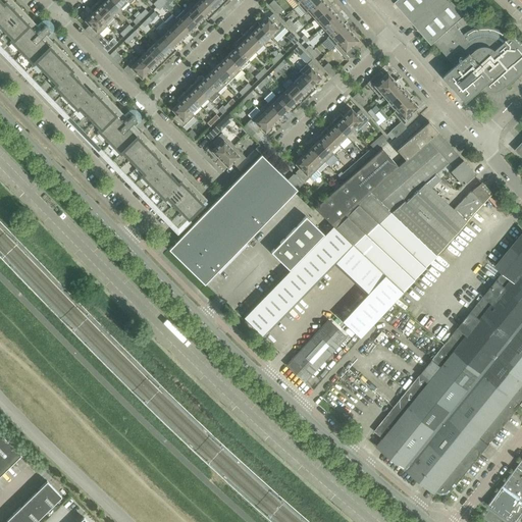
[(120,110),(53,41),(51,44),(45,38),(50,33),(48,31),(48,30),(48,29),(48,27),(48,25),(47,25),(46,25),(45,25),(44,25),(41,23),(36,29),(30,22),(33,20),(12,0),(0,0),(0,49),(177,232),(190,220),(188,217),(207,199),(141,131),(138,134),(133,127),(138,122),(135,119),(136,118),(136,117),(136,116),(135,115),(134,115),(133,114),(132,115),(131,115),(127,112),(122,117),(117,112),(120,110)]
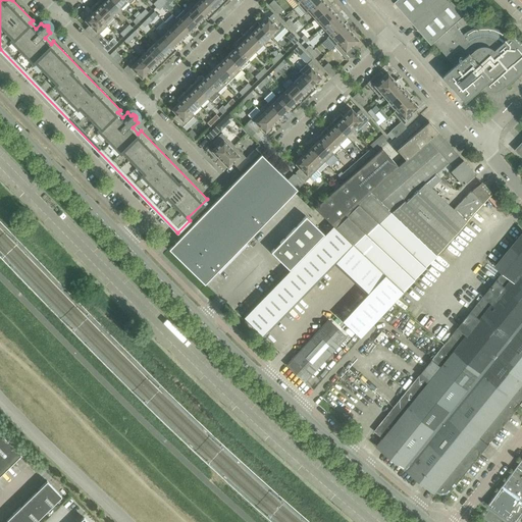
[(120,8),(111,0),(99,0),(98,2),(112,16),(120,8)]
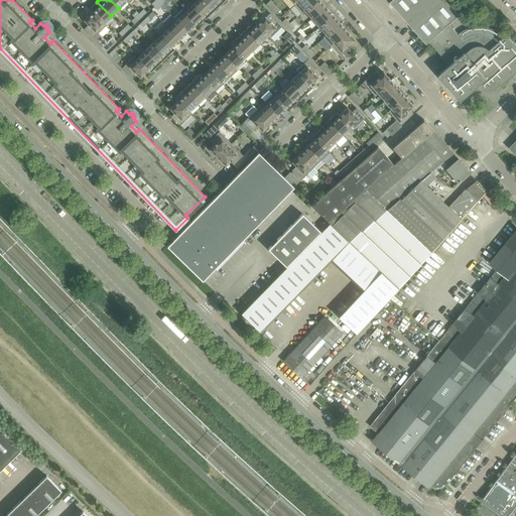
[(126,1),(125,0),(110,0),(119,8),(126,1)]
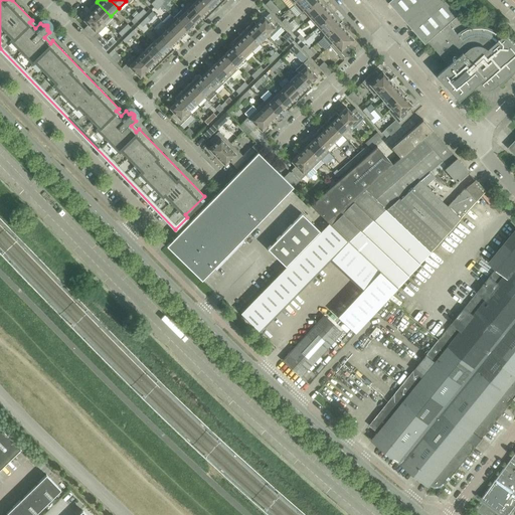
[(169,4),(166,1),(165,0),(161,0),(159,2),(162,6),(165,9),(169,4)]
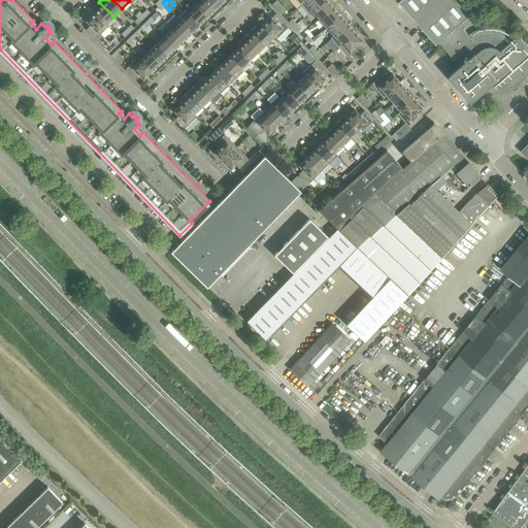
[(206,0),(201,0),(197,4),(196,5),(207,17),(207,18),(209,20),(219,11),(206,0)]
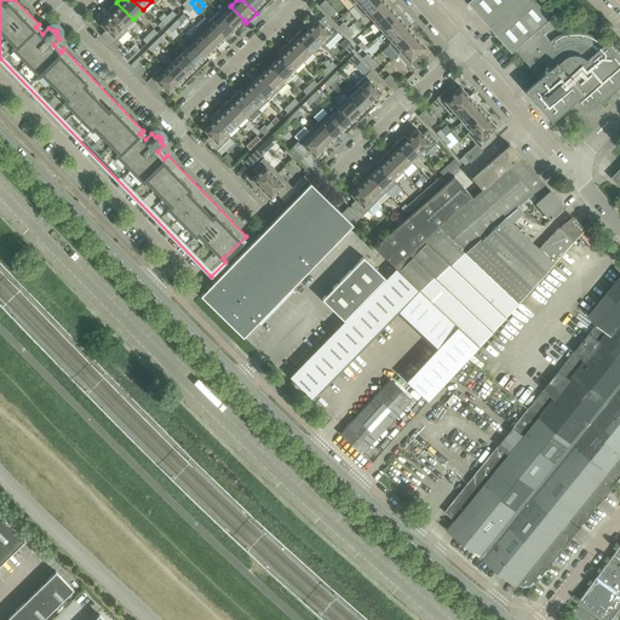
[(265,5),(260,0),(242,0),(257,13),(265,5)]
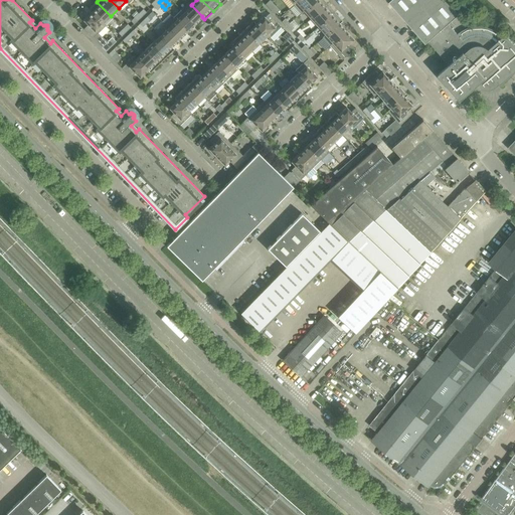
[(279,9),(270,0),(269,0),(265,4),(275,14),(279,9)]
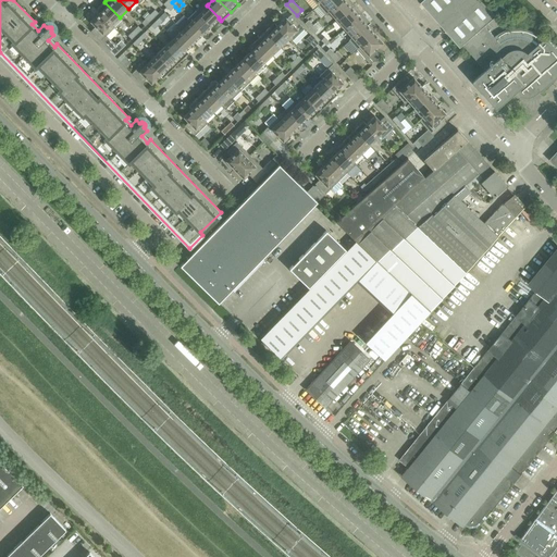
[(329,11),(341,0),(323,0),(318,5),(325,15),(329,12),(329,11)]
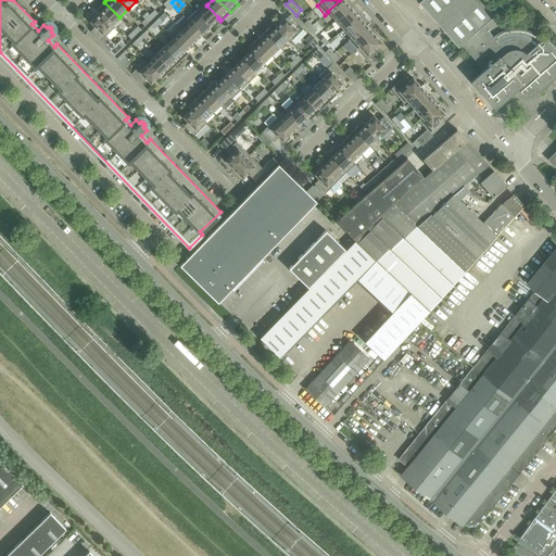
[(336,20),(354,4),(350,0),(340,0),(328,11),(328,12),(336,20)]
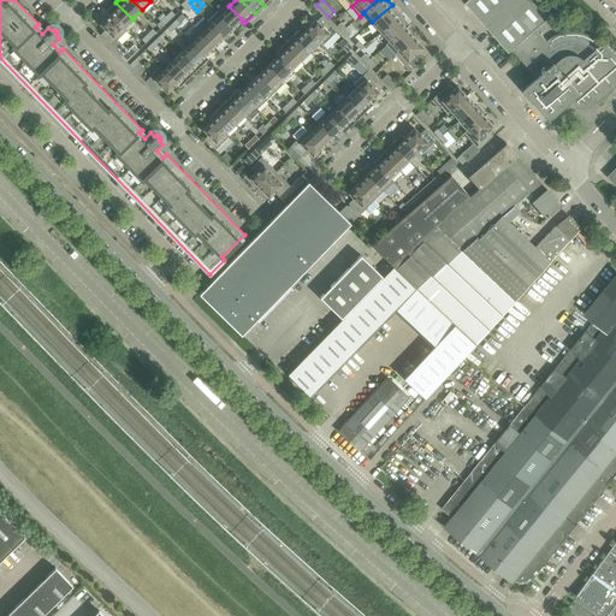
[(602,45),(593,37),(585,34),(579,33),(570,31),(560,34),(555,36),(548,41),(537,29),(549,18),(533,0),(469,0),(466,4),(509,53),(513,51),(537,78),(525,90),(551,120),(572,102),(575,106),(579,107),(582,108),(587,107),(591,106),(598,101),(598,102),(615,86),(615,53),(605,41),(602,45)]
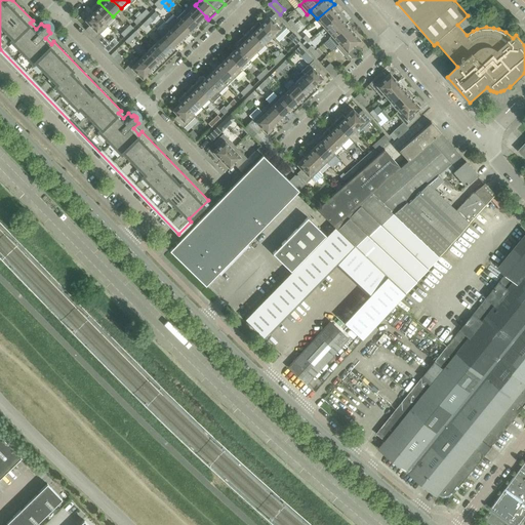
[(113,16),(98,2),(90,10),(92,12),(93,12),(105,24),(106,24),(113,16)]
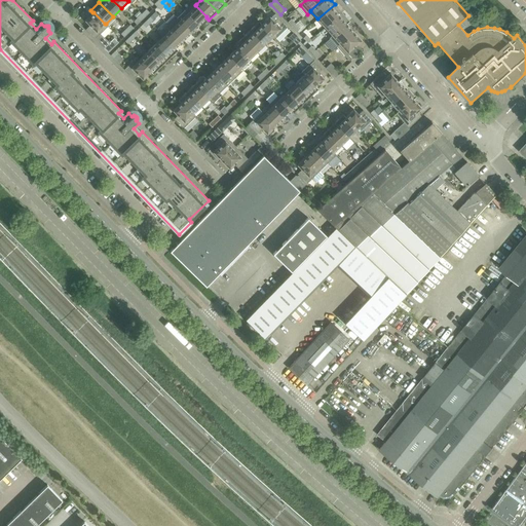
[(207,16),(195,5),(196,4),(193,2),(185,10),(199,25),(207,17),(207,16)]
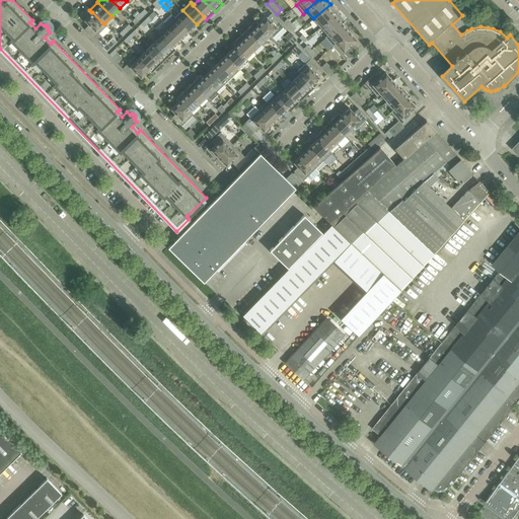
[(320,27),(338,12),(330,4),(313,18),(320,27)]
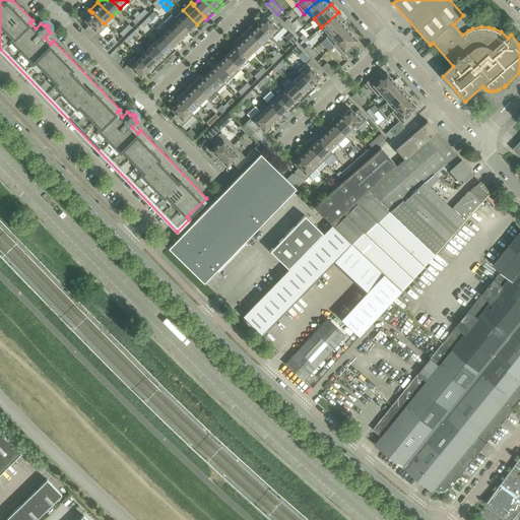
[(197,24),(183,10),(175,17),(189,31),(197,24)]
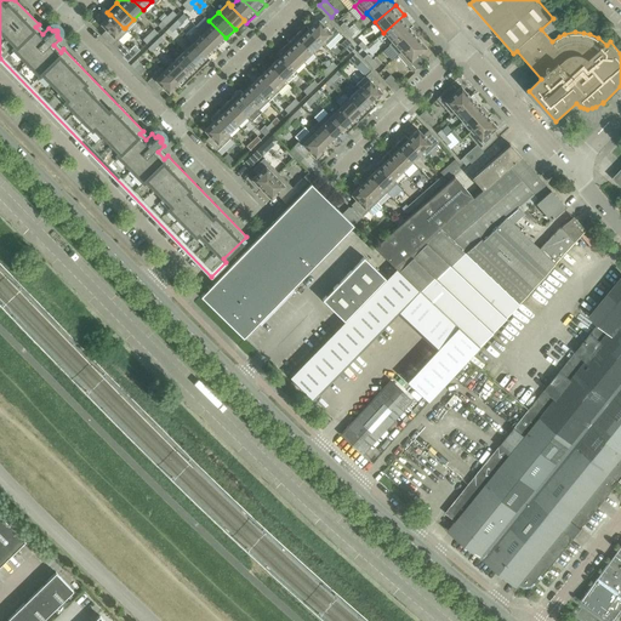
[(171,20),(167,16),(165,13),(159,20),(165,26),(171,20)]
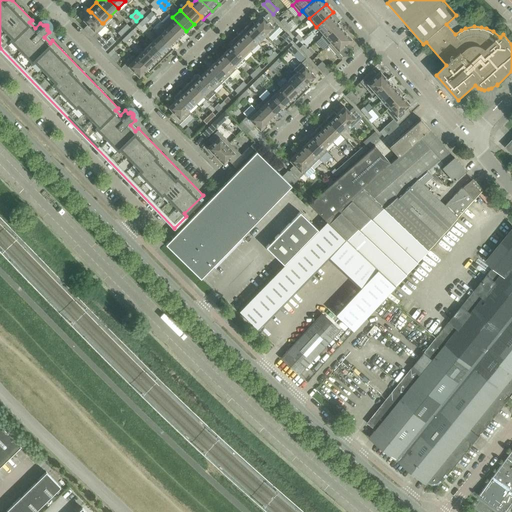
[(105,25),(103,23),(102,23),(91,12),(90,12),(83,20),(87,24),(83,28),(92,38),(105,25)]
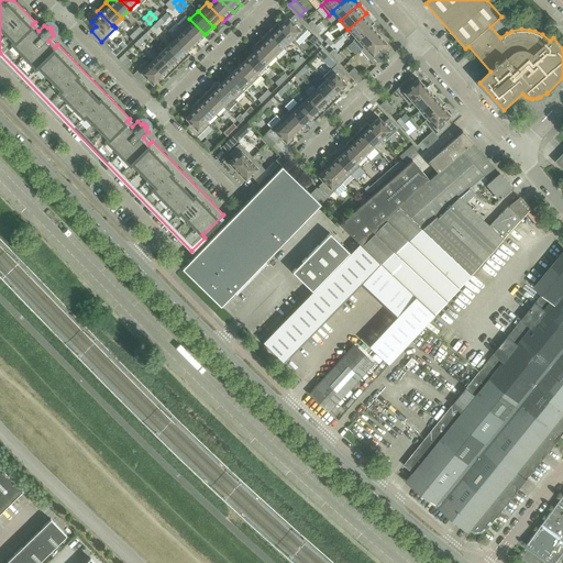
[(356,39),(371,25),(372,25),(375,23),(366,13),(348,30),(355,37),(356,39)]
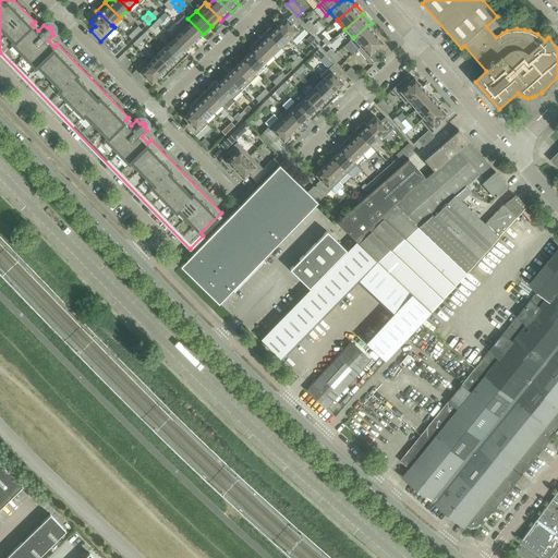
[(168,23),(165,20),(161,15),(156,21),(159,24),(162,27),(168,23)]
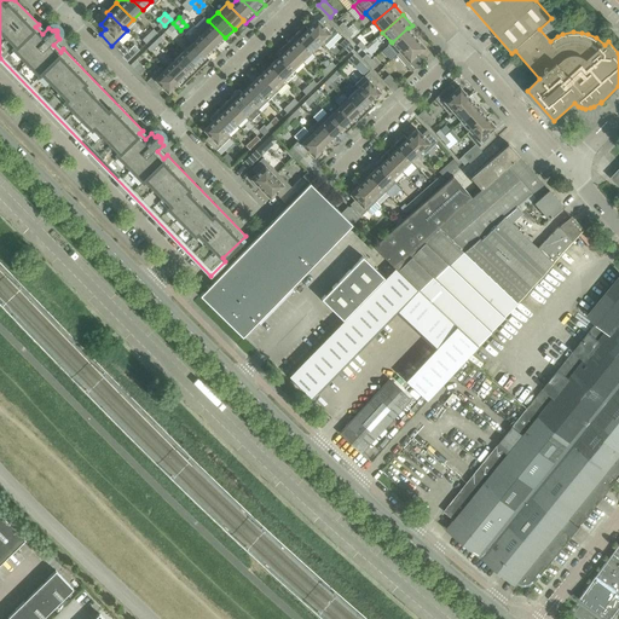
[(225,38),(208,21),(204,17),(196,27),(198,30),(215,47),(225,38)]
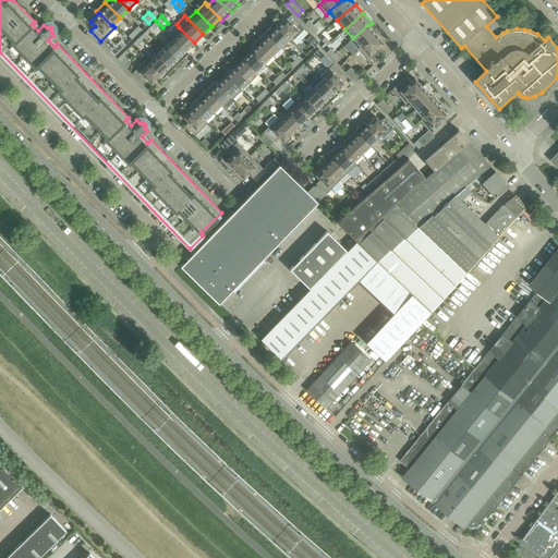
[(291,41),(305,28),(295,17),(291,22),(286,17),(278,25),(277,26),(289,38),(289,39),(291,41)]
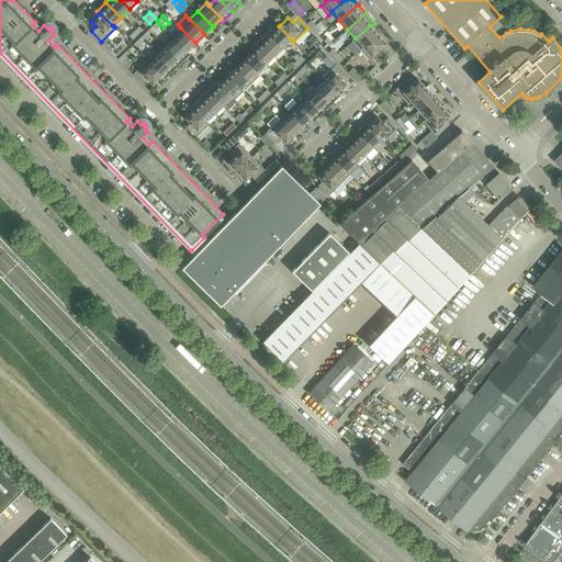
[(291,38),(279,26),(280,25),(277,23),(268,32),(282,47),(291,40),(291,38)]
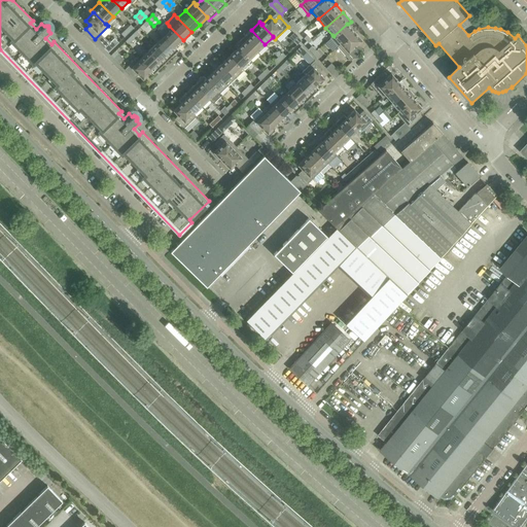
[(355,33),(348,24),(347,24),(334,36),(332,35),(329,38),(339,47),(355,33)]
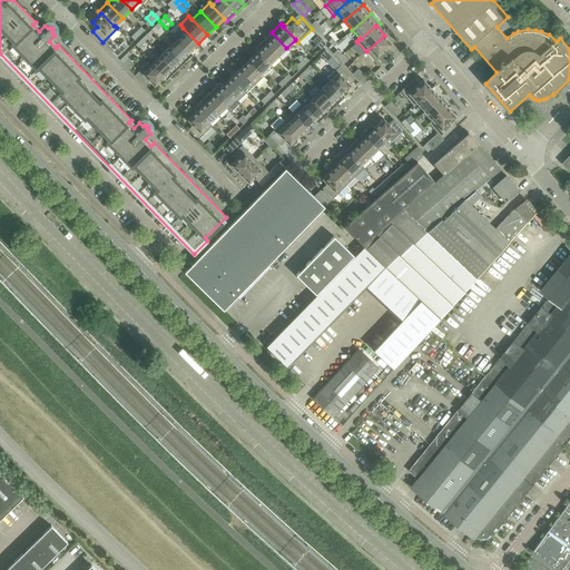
[(198,43),(183,28),(174,37),(177,40),(177,39),(189,52),(190,51),(198,43)]
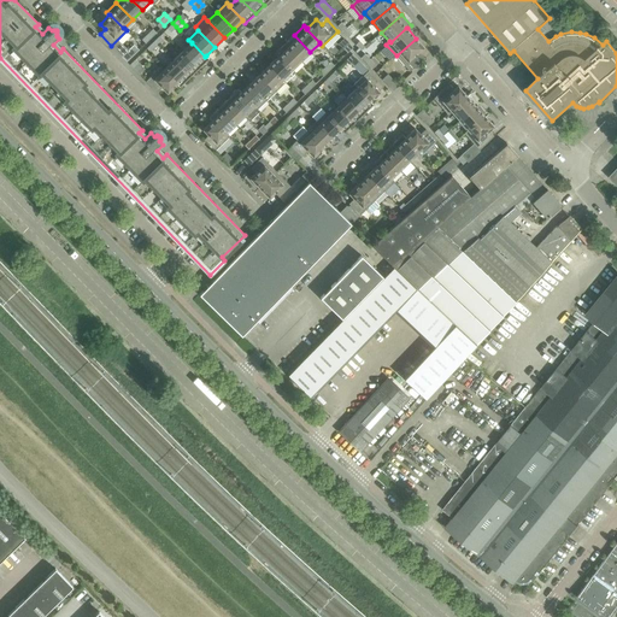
[(310,52),(294,35),(285,43),(301,60),(310,52)]
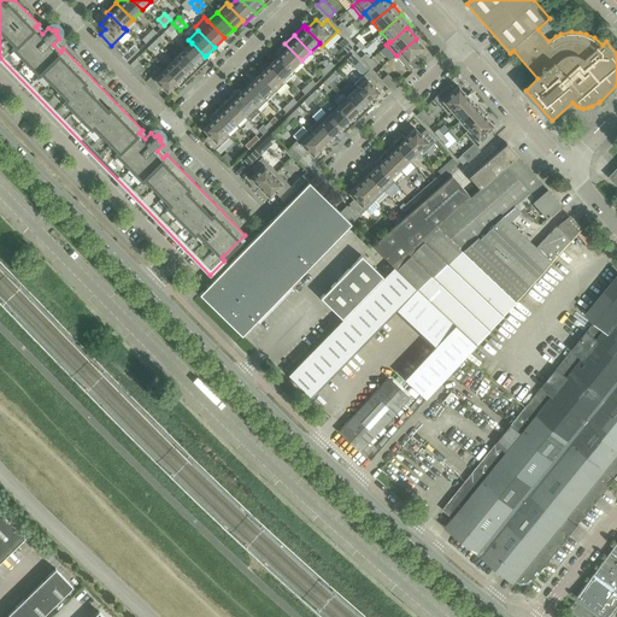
[(424,57),(419,52),(424,47),(416,39),(397,56),(410,71),(424,57)]
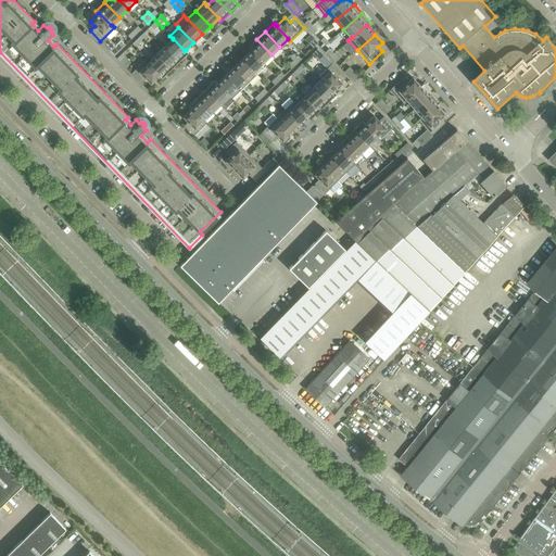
[(185,51),(173,38),(173,39),(164,47),(179,62),(188,53),(186,50),(185,51)]
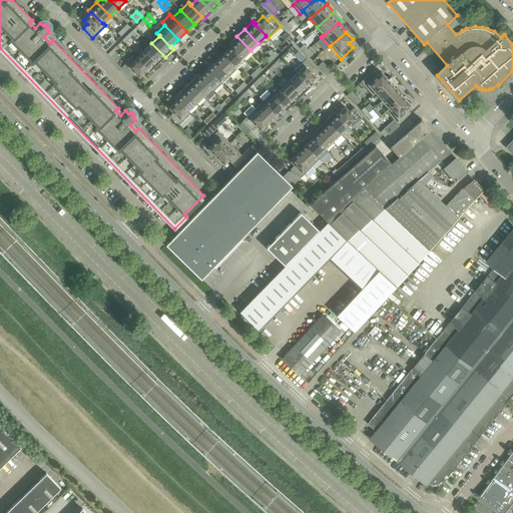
[(250,50),(236,36),(228,45),(230,47),(231,47),(242,58),(242,57),(250,50)]
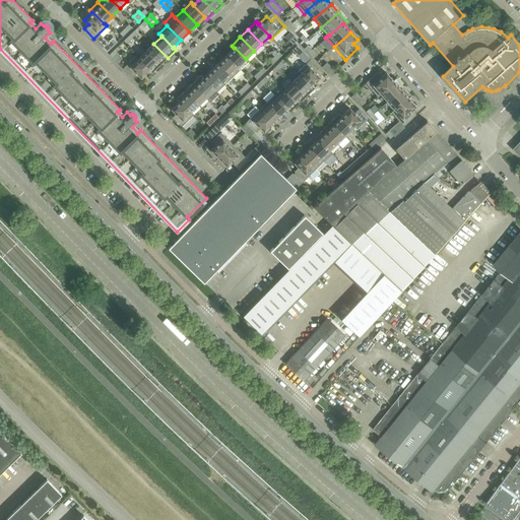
[(168,58),(153,44),(146,51),(159,65),(168,58)]
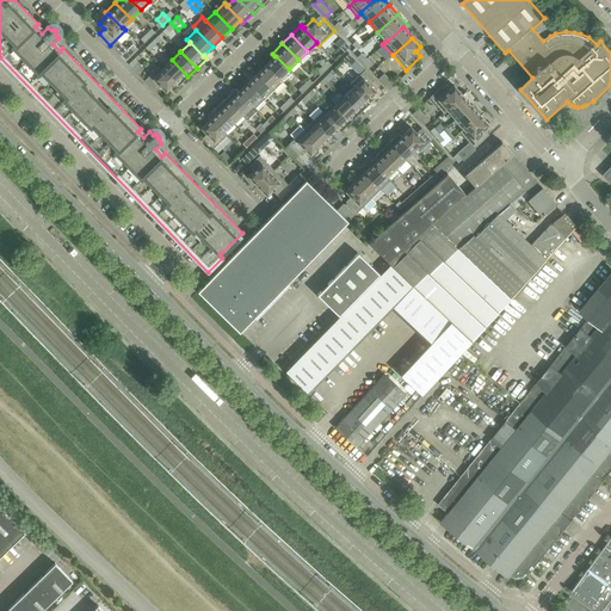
[(366,100),(376,91),(381,87),(376,81),(349,54),(344,59),(347,62),(359,75),(350,85),(352,87),(353,87),(366,100)]
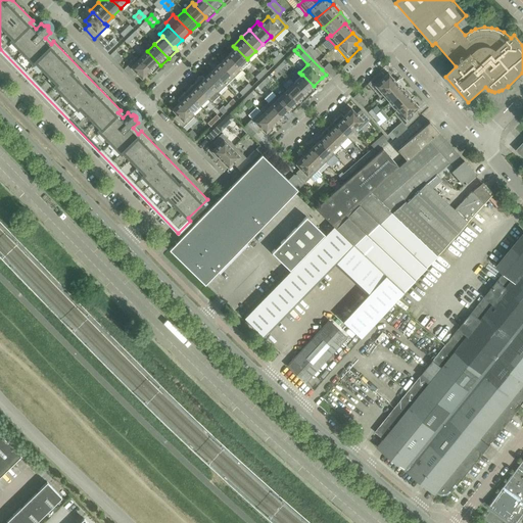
[(247,59),(236,48),(235,48),(228,55),(242,69),(250,61),(247,58),(247,59)]
